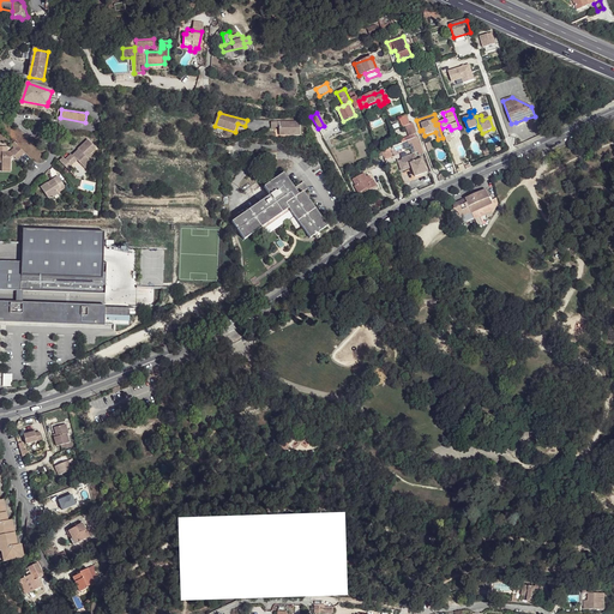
[(271,122),(270,127),(278,127),(278,136),(299,136),(299,122),(271,122)]
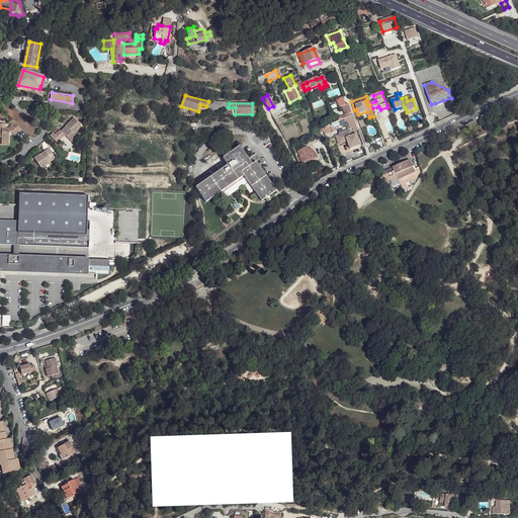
[(342,106),(345,114),(351,112),(348,104),(346,104),(342,106)]
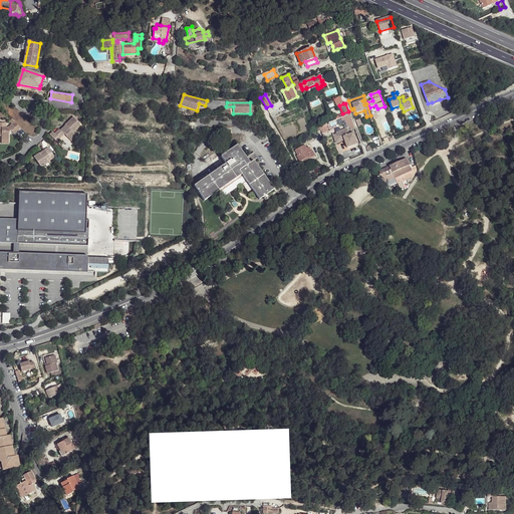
[(349,114),(341,117),(342,120),(344,119),(347,127),(349,127),(350,130),(354,129),(349,114)]
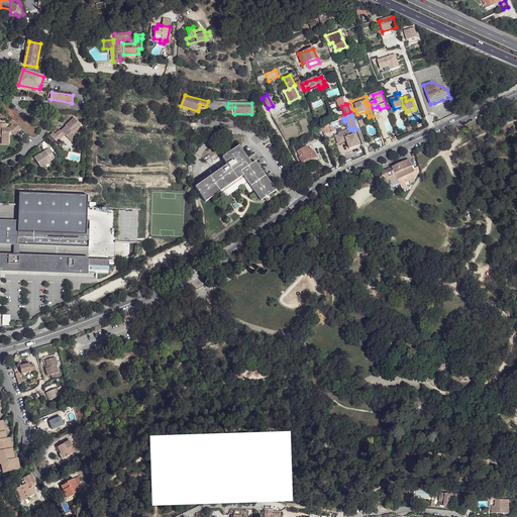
[(53,133),(50,135),(57,142),(59,140),(58,136),(61,135),(62,137),(65,135),(72,142),(77,136),(75,134),(74,132),(77,129),(81,125),(75,118),(67,125),(67,126),(61,131),(60,131),(55,134),(53,133)]
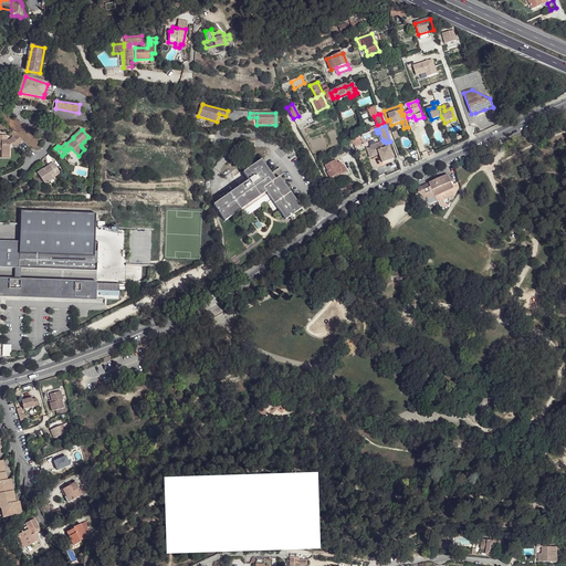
[(18,135),(11,142),(13,145),(14,146),(18,148),(24,142),(18,135)]
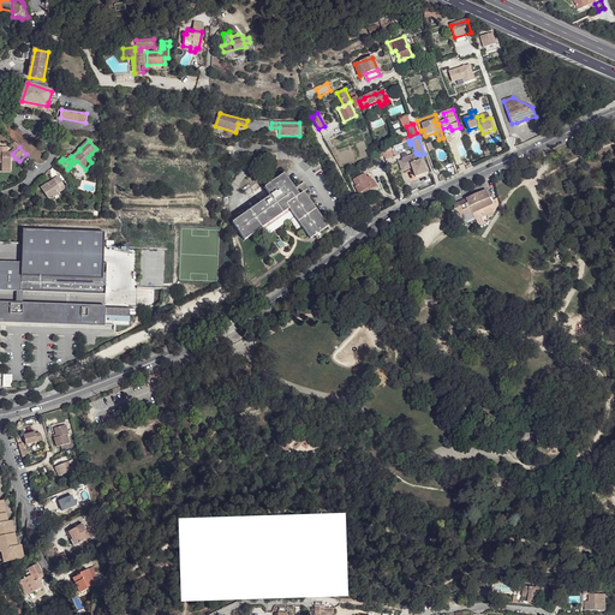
[(383,155),(386,159),(393,156),(390,151),(394,150),(393,147),(382,150),(383,155)]
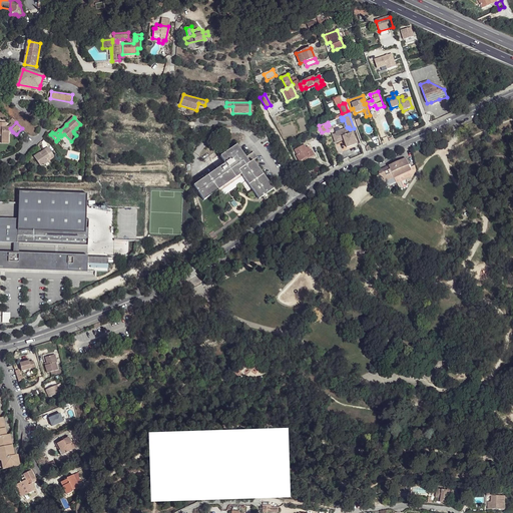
[(0,123),(0,135),(2,136),(2,141),(9,142),(10,136),(10,133),(12,131),(10,128),(8,128),(8,124),(0,123)]
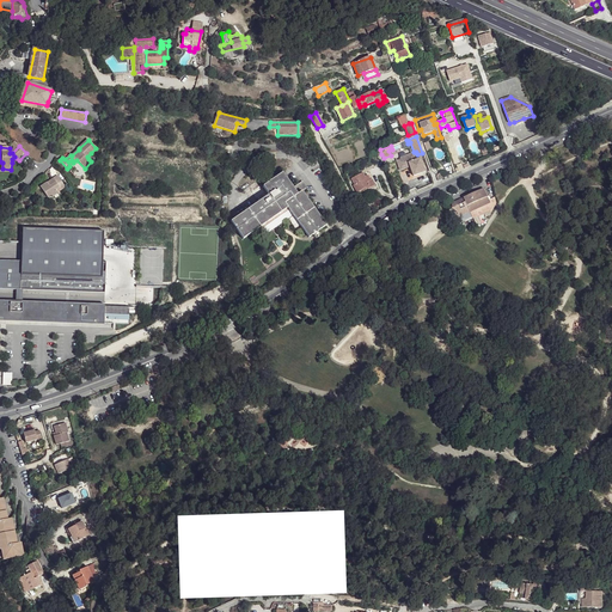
[(397,161),(399,167),(409,164),(410,166),(414,176),(426,172),(421,159),(415,160),(412,153),(399,159),(401,160),(397,161)]
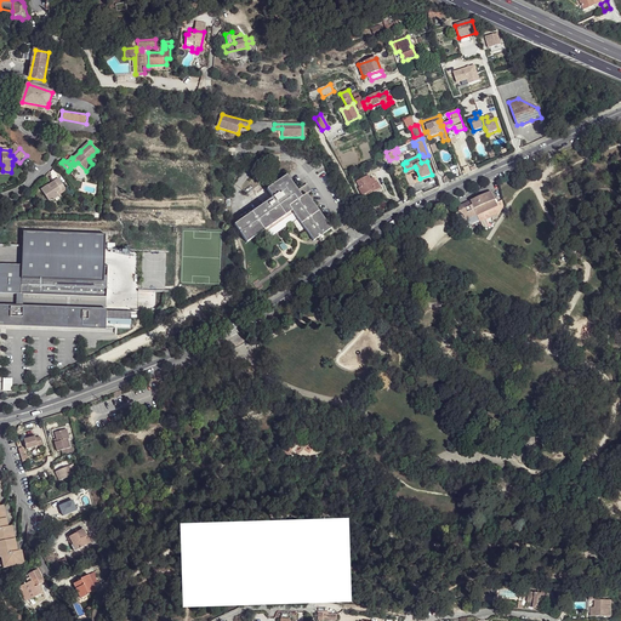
[(273,197),(234,224),(248,243),(291,211),(313,241),(331,229),(306,194),(302,197),(297,191),(286,175),(267,189),(273,197)]
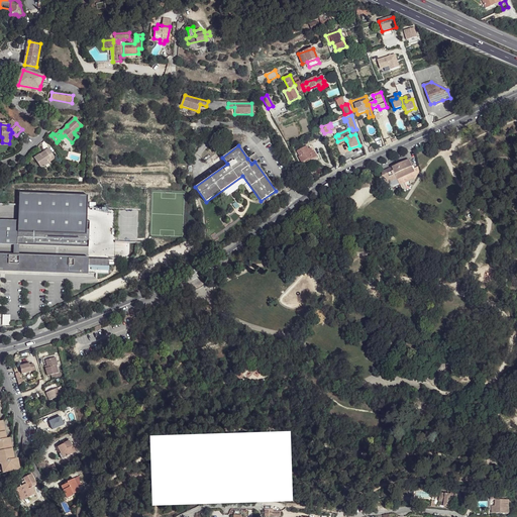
[(299,156),(303,161),(306,159),(309,158),(310,159),(317,156),(314,150),(310,152),(306,145),(297,150),(299,156)]
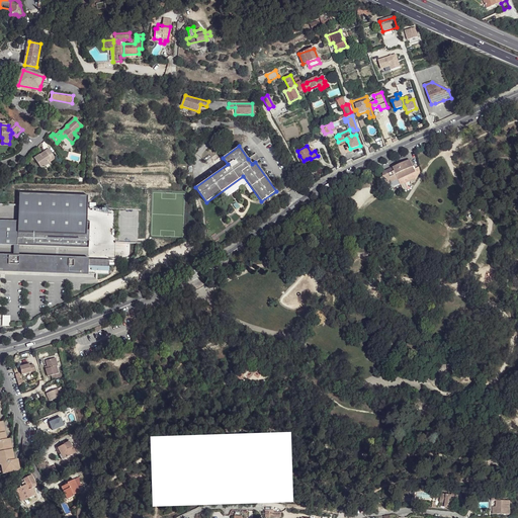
[(34,158),(40,167),(44,165),(46,167),(50,163),(48,160),(50,159),(52,161),(56,159),(50,149),(46,152),(47,154),(42,157),(39,154),(34,158)]
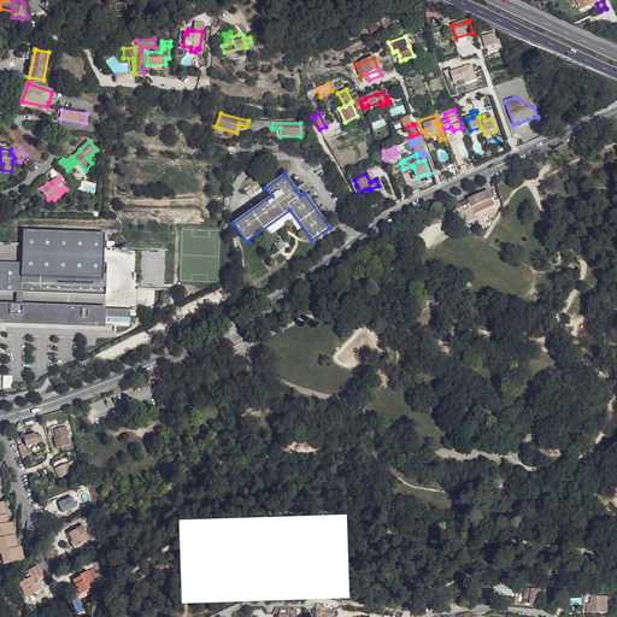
[(305,183),(295,189),(300,195),(304,193),(309,189),(305,183)]
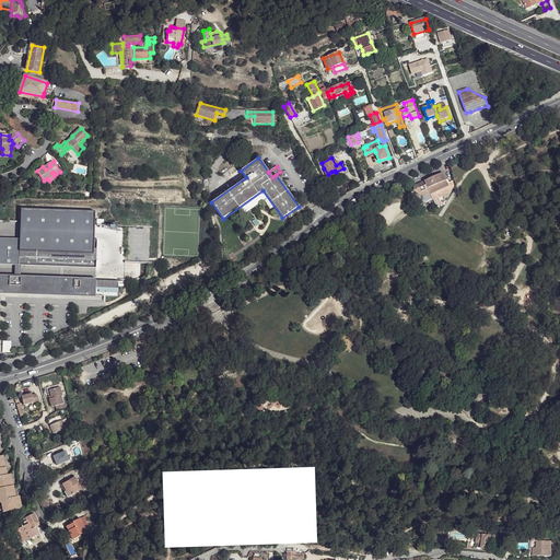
[(428,191),(430,195),(432,201),(447,195),(448,197),(451,187),(448,183),(446,184),(443,174),(422,183),(413,186),(412,191),(419,196),(420,200),(429,196),(427,193),(428,191)]
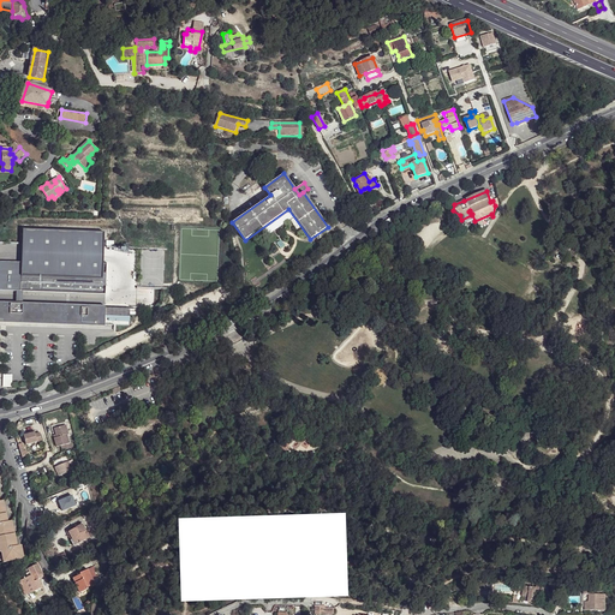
[(105,232),(23,230),(22,262),(0,261),(0,290),(105,293),(106,263),(103,263),(105,232)]
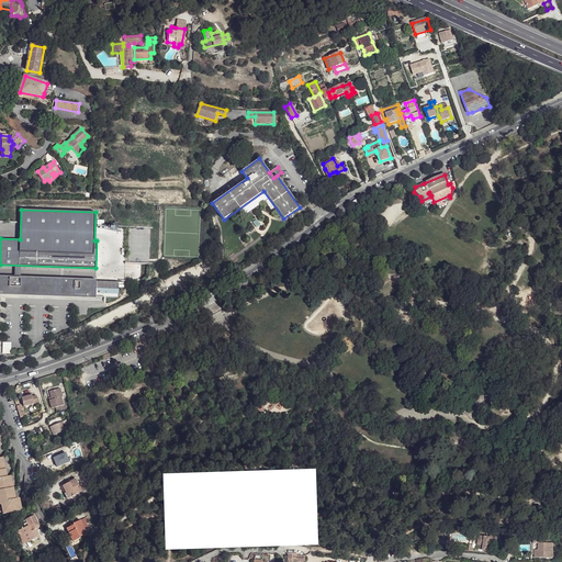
[(96,280),(0,277),(0,292),(96,295),(117,296),(119,284),(123,284),(123,281),(96,280)]
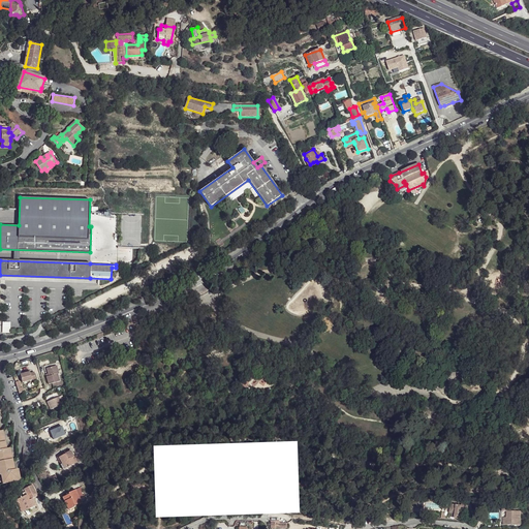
[(47,378),(48,384),(52,383),(53,389),(61,386),(60,381),(59,381),(57,375),(58,374),(56,367),(47,369),(49,377),(47,378)]
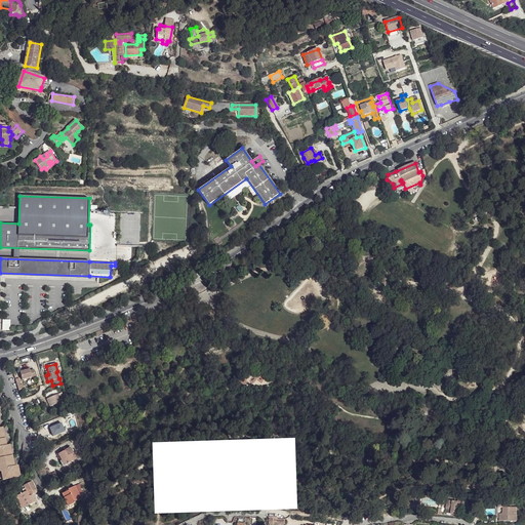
[(19,372),(22,379),(35,376),(33,369),(30,370),(30,369),(25,370),(19,372)]
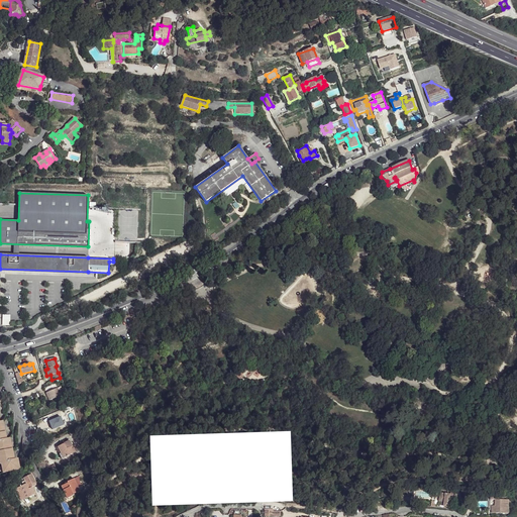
[(58,388),(46,393),(49,400),(61,396),(58,388)]
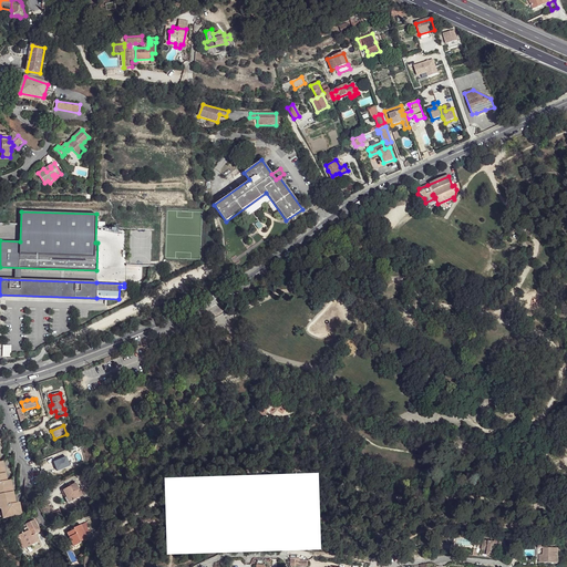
[(0,512),(1,513),(2,516),(6,516),(7,519),(21,516),(20,508),(20,505),(17,505),(16,505),(11,483),(7,484),(4,464),(0,464),(0,463),(0,512)]
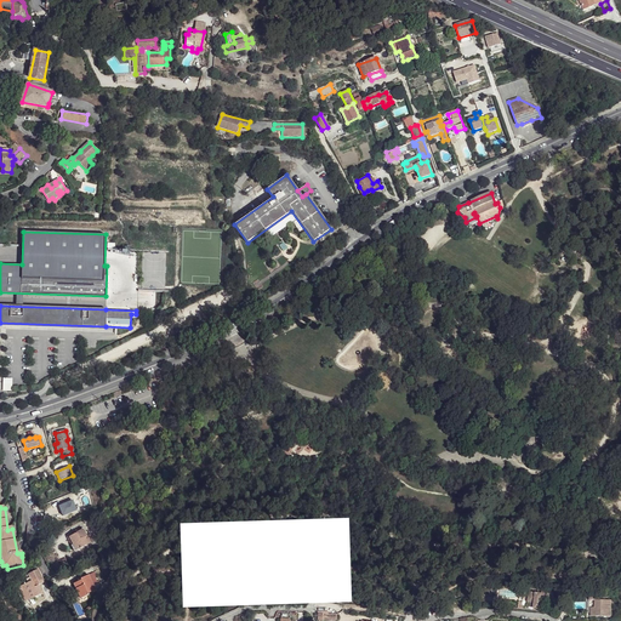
[(91,545),(84,530),(77,534),(72,537),(70,539),(70,540),(74,547),(75,547),(78,552),(91,545)]
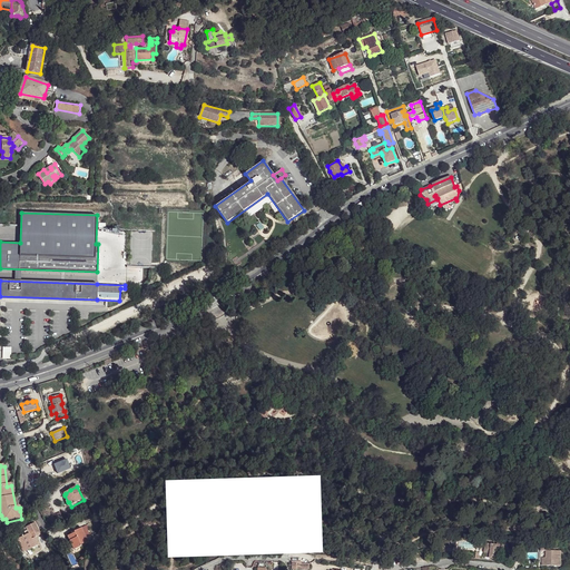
[(69,508),(71,507),(69,502),(68,502),(65,495),(65,494),(66,493),(70,490),(69,489),(64,492),(62,493),(64,497),(69,508)]
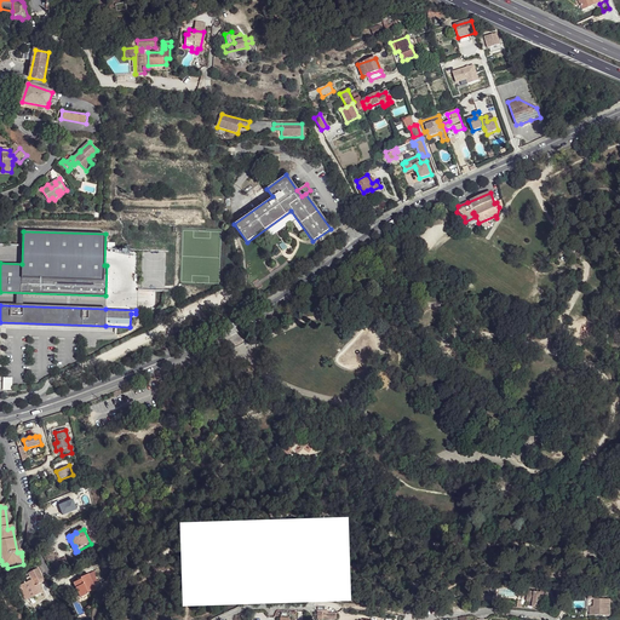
[(23,590),(28,600),(34,597),(35,598),(39,596),(38,595),(41,592),(39,585),(44,583),(39,569),(29,573),(30,577),(27,579),(28,581),(21,585),(23,590)]
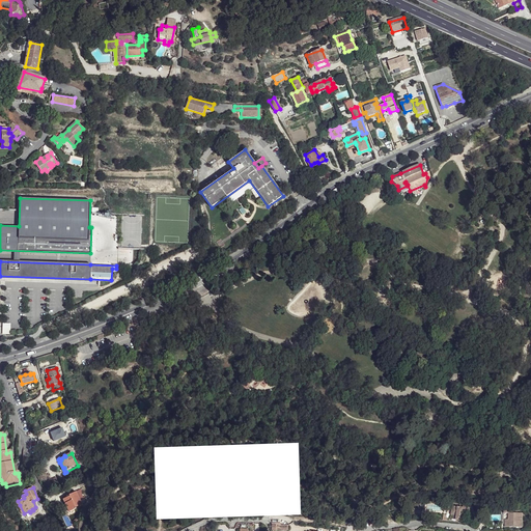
[(62,501),(66,509),(79,502),(75,493),(67,496),(68,497),(62,501)]
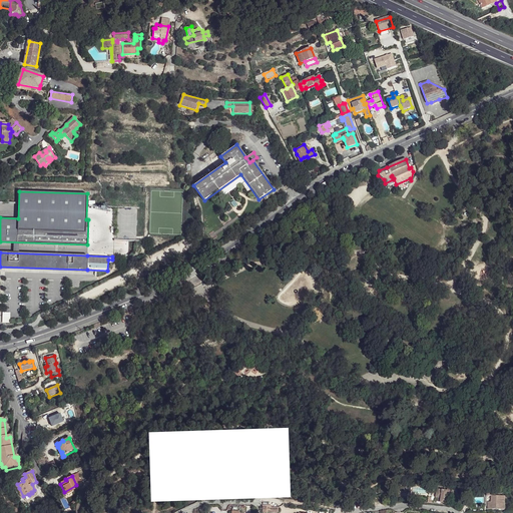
[(76,485),(64,492),(66,496),(72,492),(72,491),(78,487),(76,485)]
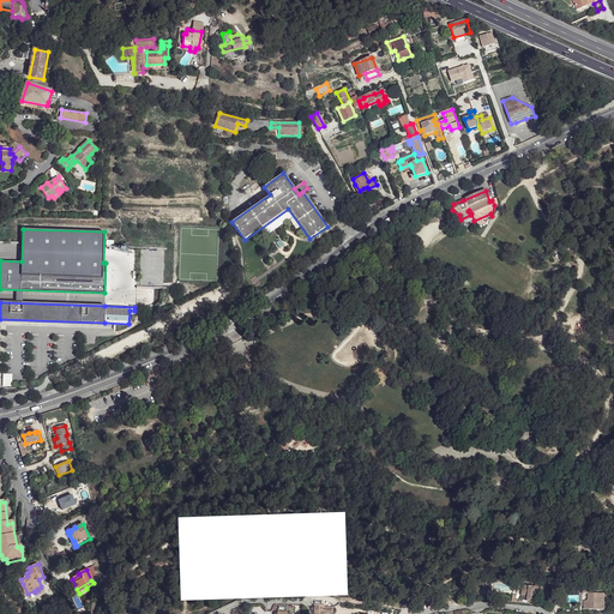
[(535,588),(522,585),(521,595),(528,596),(527,601),(533,601),(534,594),(535,591),(541,591),(540,595),(546,596),(547,587),(535,585),(535,588)]
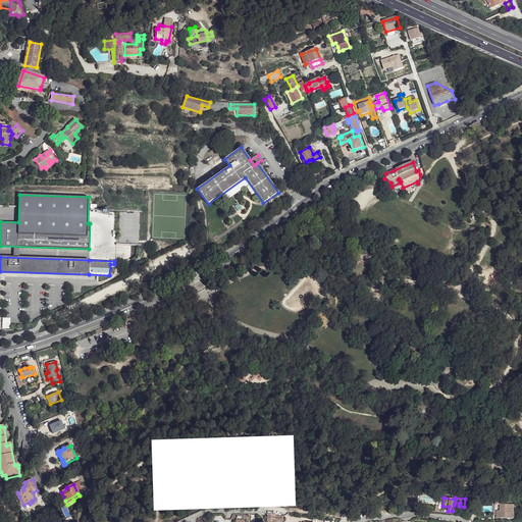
[(499,519),(513,519),(513,505),(504,505),(504,500),(494,500),(494,506),(497,506),(499,506),(500,506),(500,512),(499,512),(499,519)]
